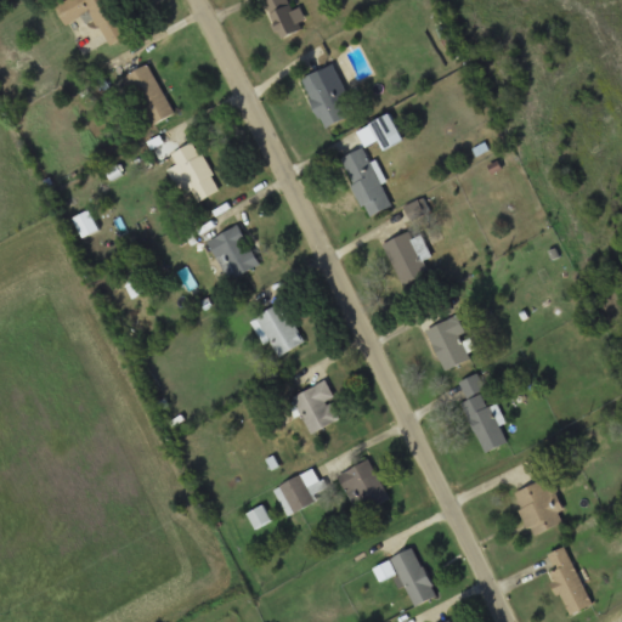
[(111,0),(66,0),(56,5),(67,26),(94,13),(109,46),(129,37),(111,0)]
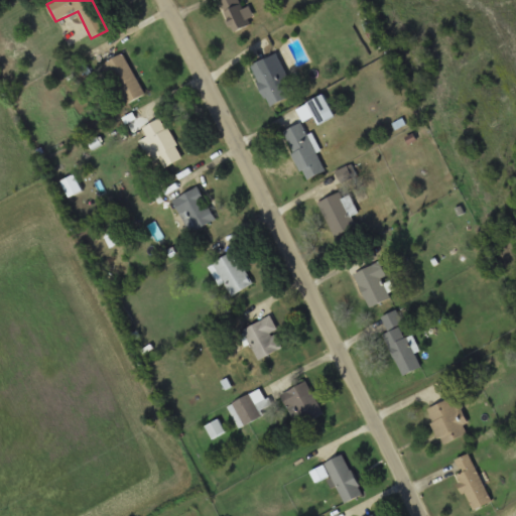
[(220,0),(234,32),(255,22),(248,7),(244,9),(239,0),(220,0)]
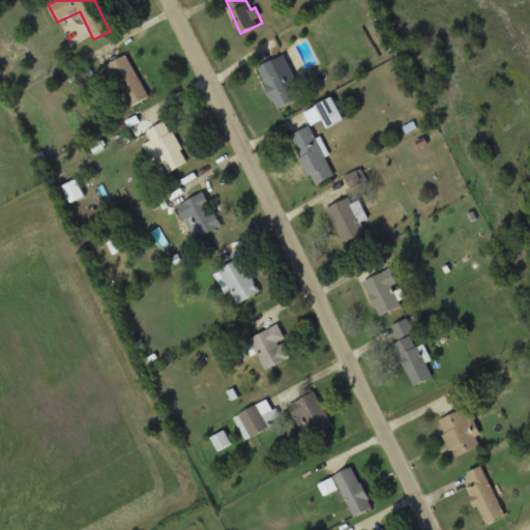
[(131,107),(150,97),(127,55),(109,65),(131,107)]
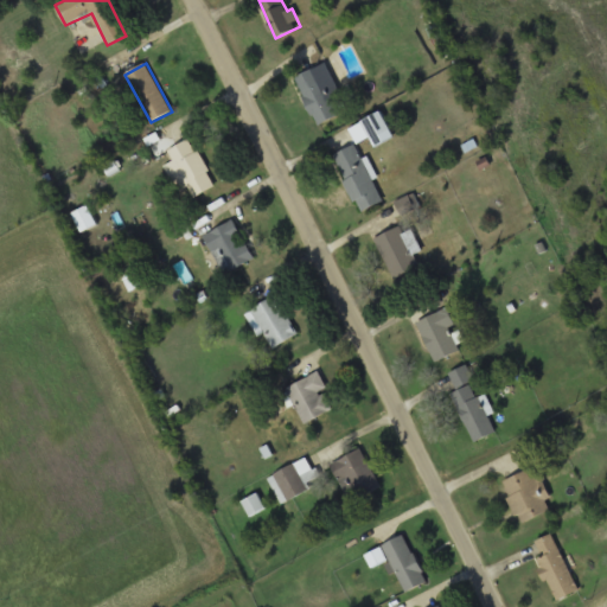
[(342,95),(327,63),(294,77),(317,126),(340,115),(332,98),(342,95)]
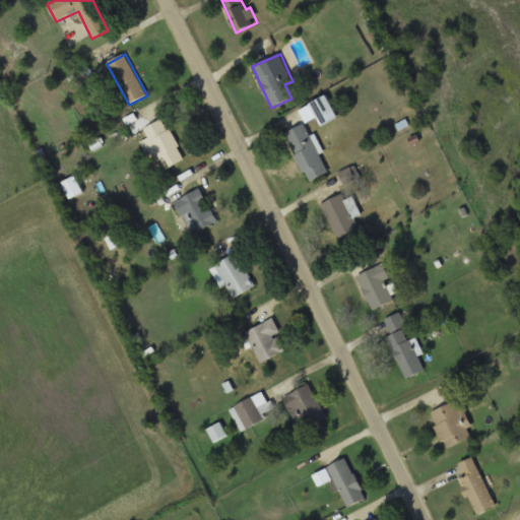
[(152,164),(161,159),(167,169),(185,159),(164,119),(144,128),(149,138),(141,142),(152,164)]
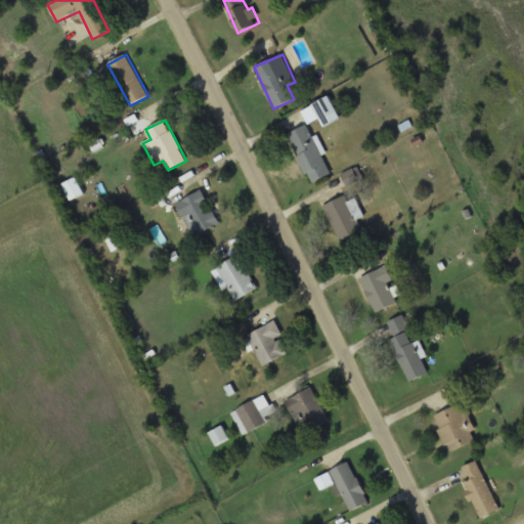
[(331,174),(307,125),(288,134),(310,183),(331,174)]
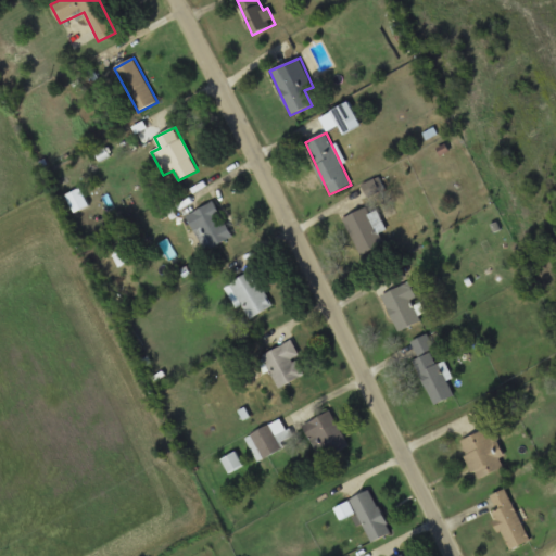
[(203,231),(213,249),(234,237),(214,201),(187,216),(197,235),(203,231)]
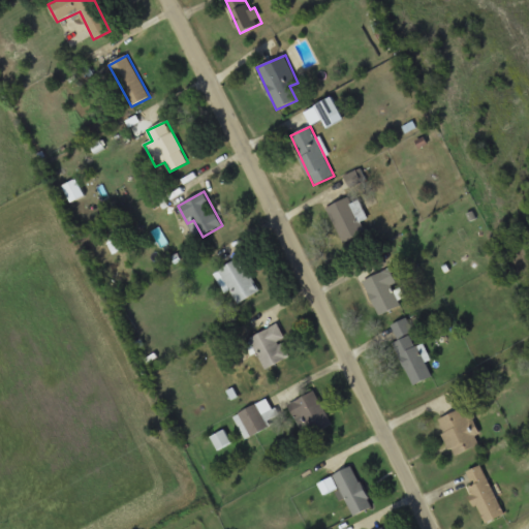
[(365,234),(360,222),(367,219),(359,201),(352,205),(348,197),(327,208),(343,244),(365,234)]
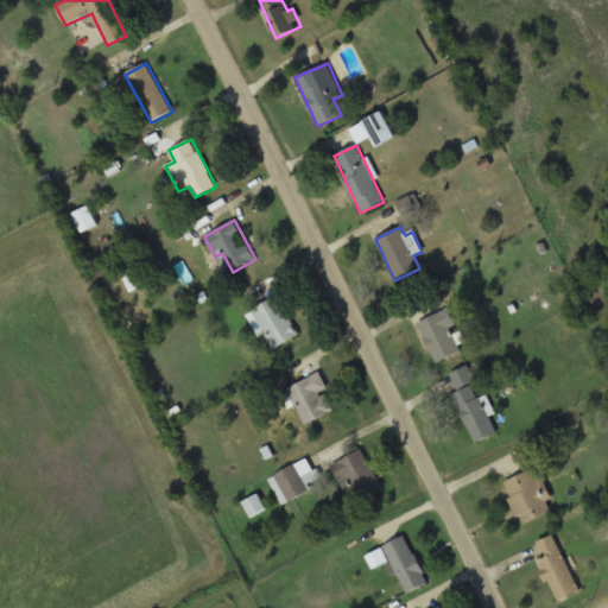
[(272,352),(298,335),(276,297),(249,314),(272,352)]
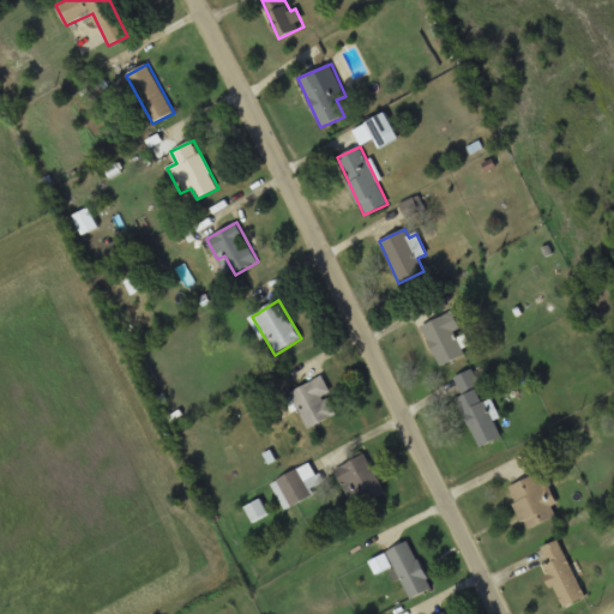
[(440,367),(465,356),(461,345),(465,343),(452,312),(422,326),(440,367)]
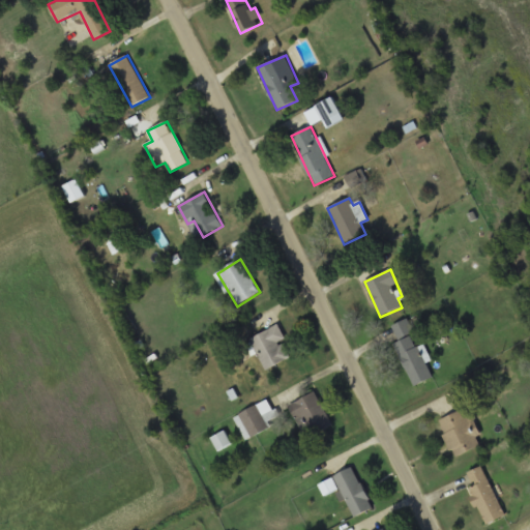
[(394,345),(414,387),(436,377),(421,346),(416,349),(410,334),(413,332),(407,320),(393,326),(401,342),(394,345)]
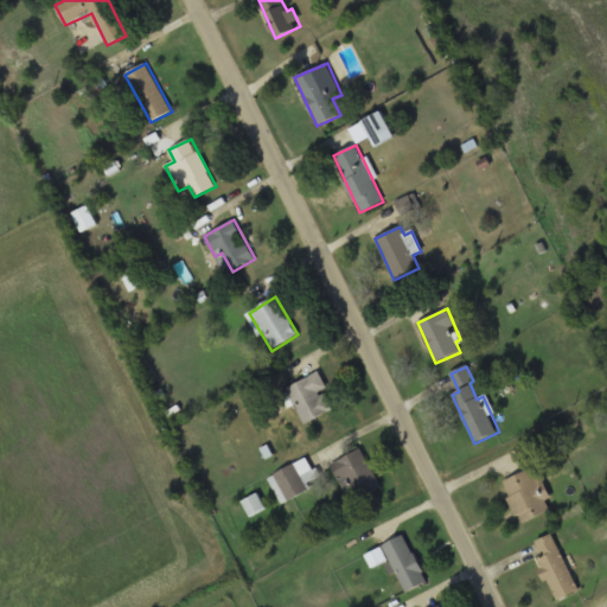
[(304,426),(336,408),(317,374),(285,390),(304,426)]
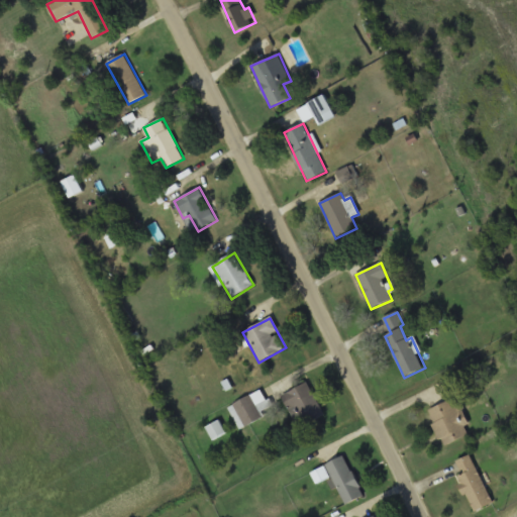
[(282,397),(300,429),(325,415),(307,383),(282,397)]
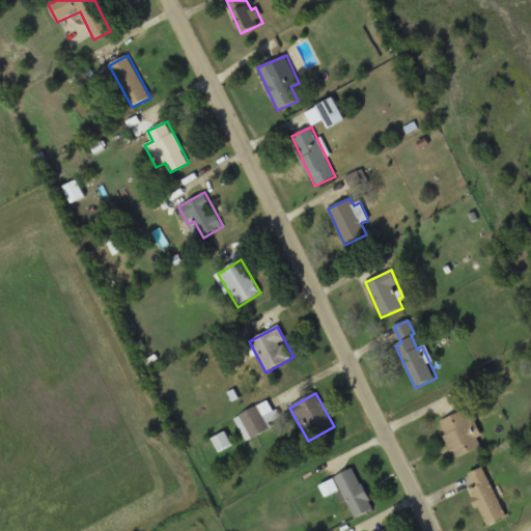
[(271,429),(266,417),(272,414),(267,402),(234,417),(246,441),(271,429)]
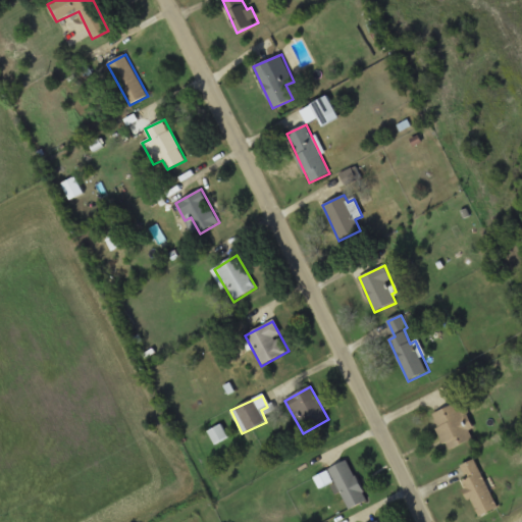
[(432,414),(448,452),(476,440),(462,403),(432,414)]
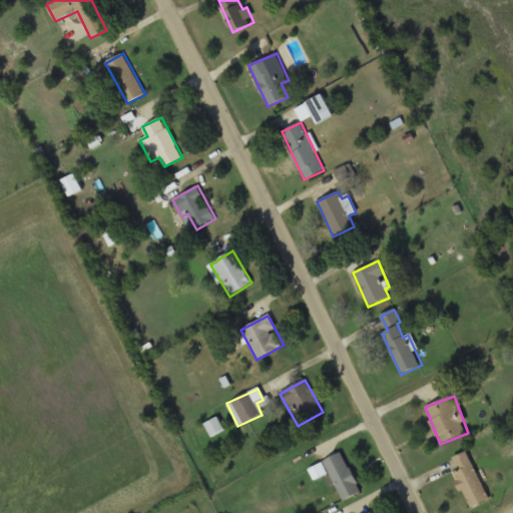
[(205,424),(211,437),(224,430),(217,418),(205,424)]
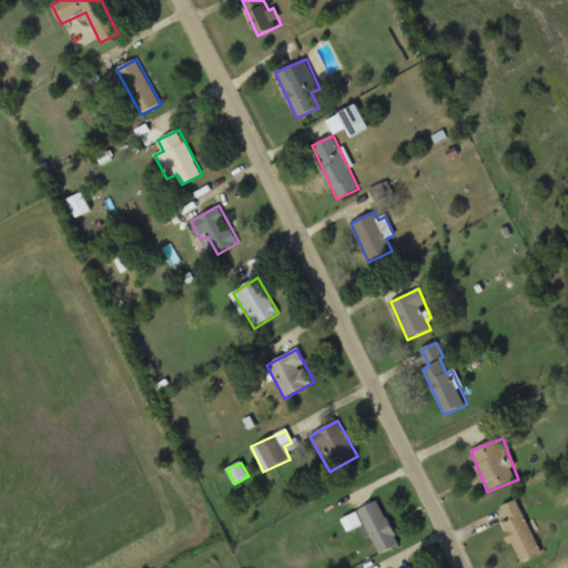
[(520,500),(499,507),(518,563),(539,555),(520,500)]
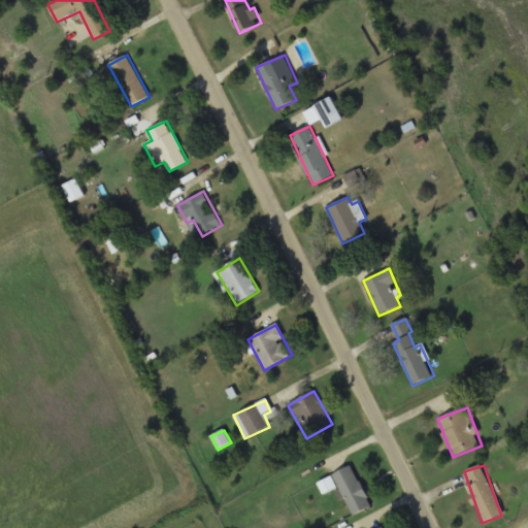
[(352,516),(371,507),(354,467),(319,482),(324,493),(339,486),(352,516)]
